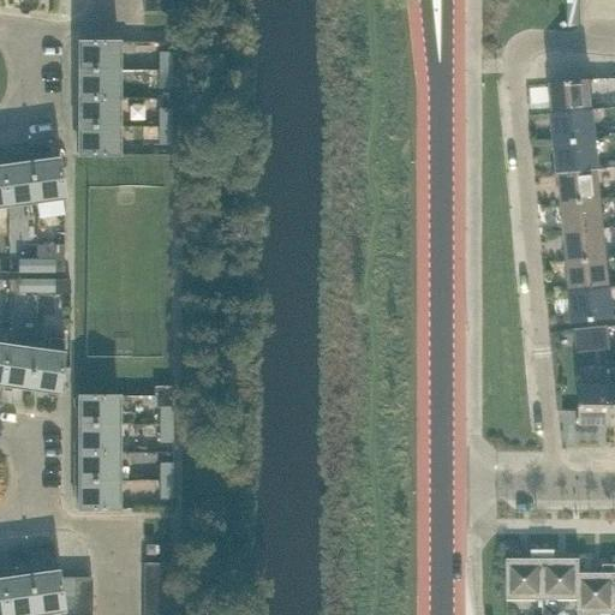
[(143,0),(143,12),(172,12),(172,0),(143,0)]
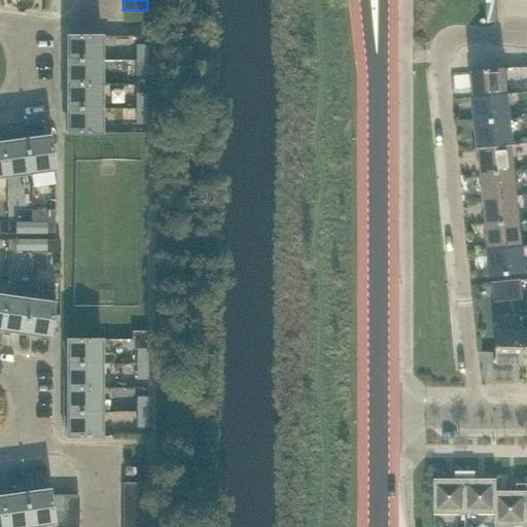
[(477,2),(476,11),(496,14),(497,5),(477,2)]
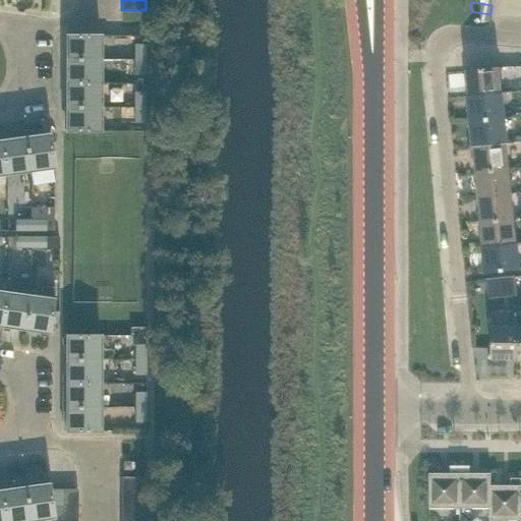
[(100,59),(100,35),(66,35),(66,59),(100,59)]
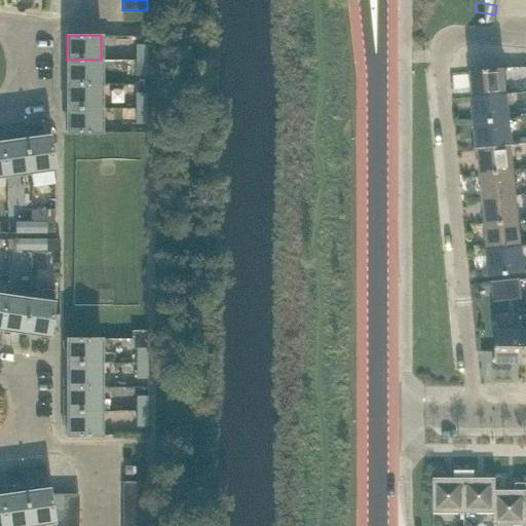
[(136,60),(147,60),(147,45),(136,44),(136,60)]
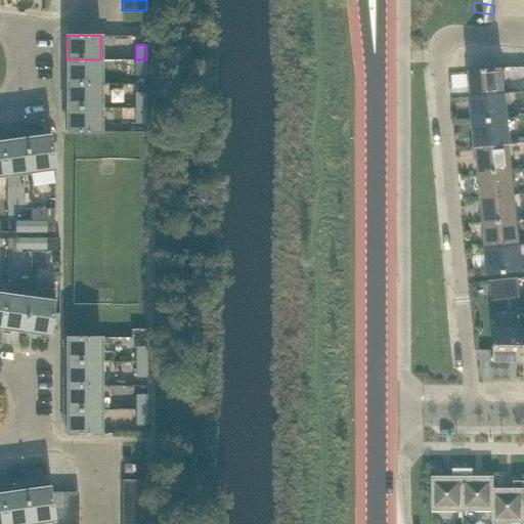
[(100,83),(100,59),(67,59),(67,84),(100,83)]
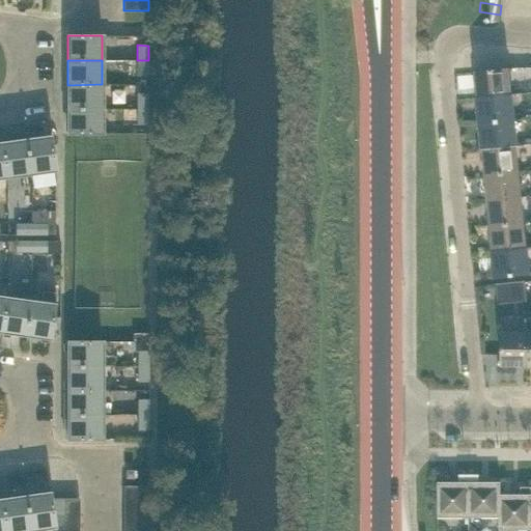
[(148,76),(148,60),(137,60),(137,75),(148,76)]
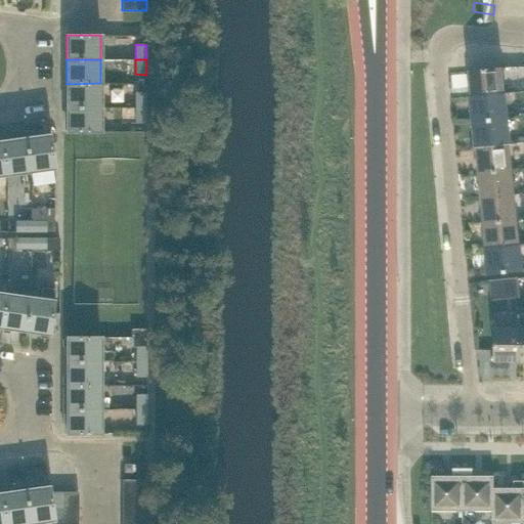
[(505,94),(501,69),(501,68),(469,71),(472,97),(505,94)]
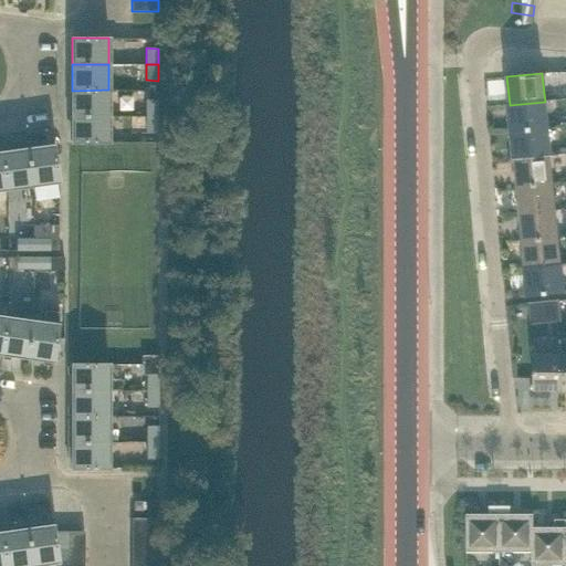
[(72,116),(108,116),(108,90),(72,91),(72,116)]
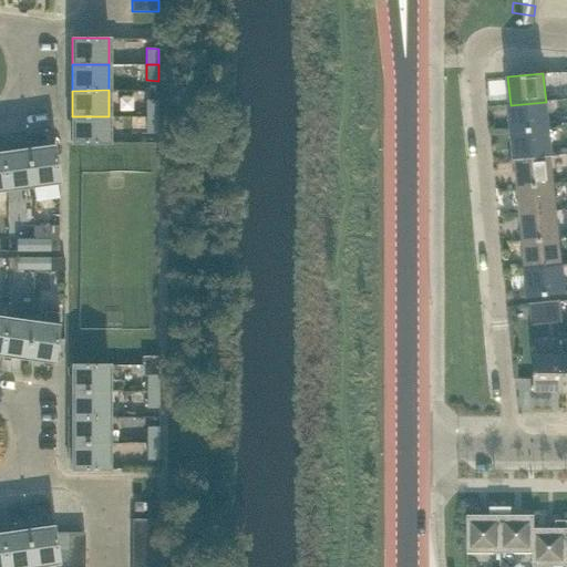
[(146,116),(158,115),(158,100),(147,100),(146,116)]
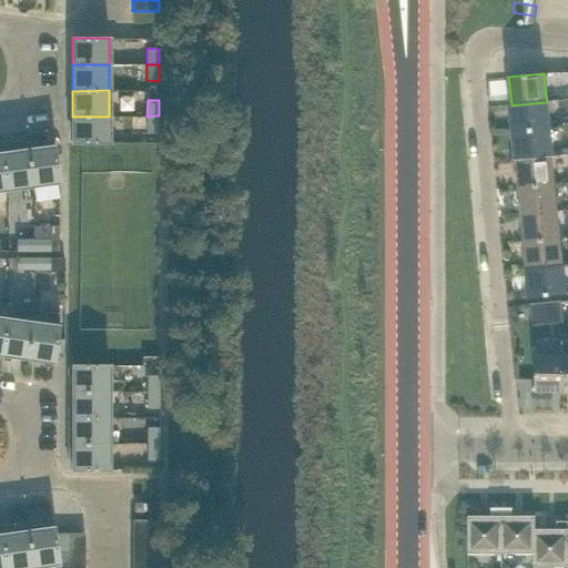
[(514,133),(549,130),(547,102),(511,105),(514,133)]
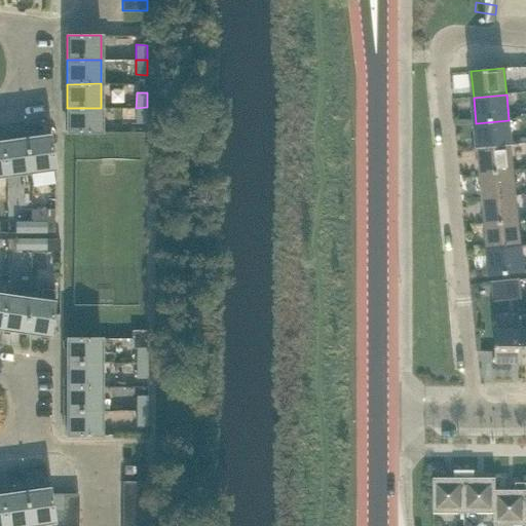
[(147,107),(136,108),(136,123),(147,123),(147,107)]
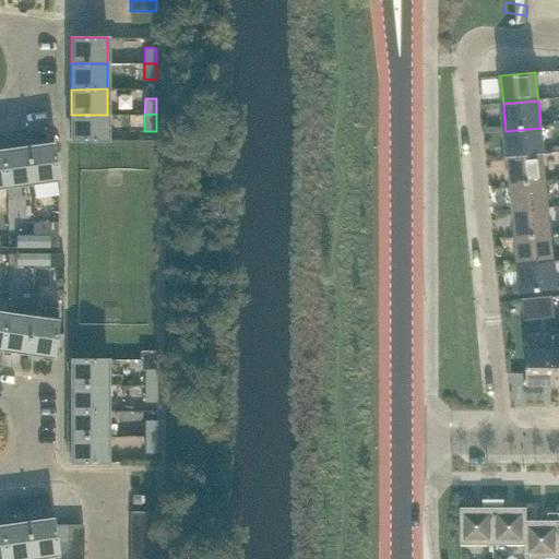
[(71,141),(107,141),(107,115),(71,115),(71,141)]
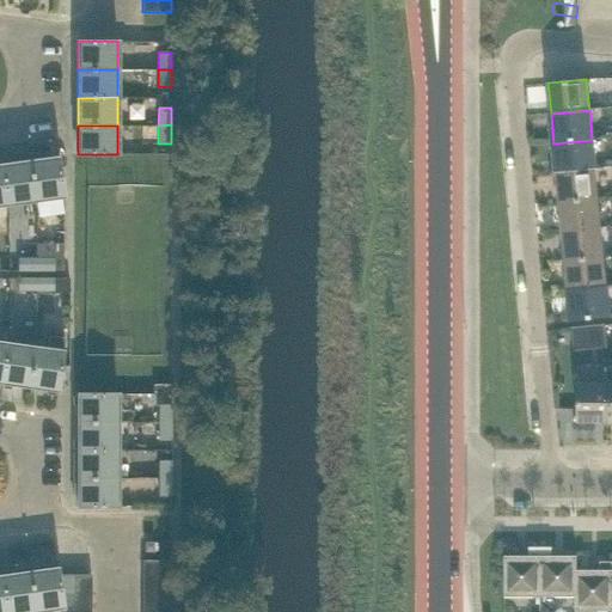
[(557,173),(595,170),(592,140),(554,144),(557,173)]
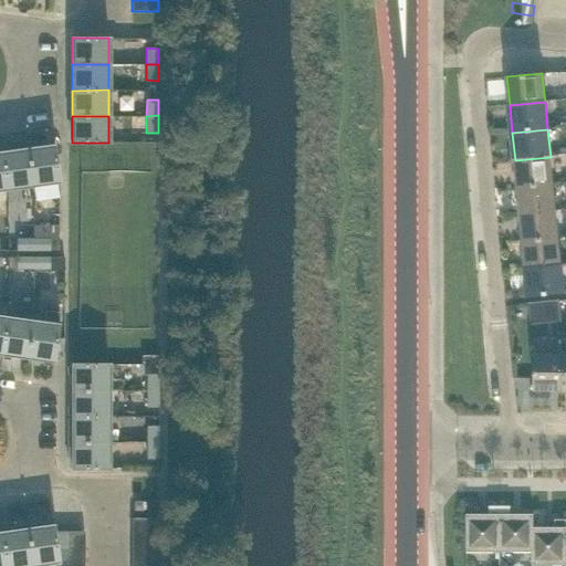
[(32,186),(59,181),(53,146),(28,149),(32,186)]
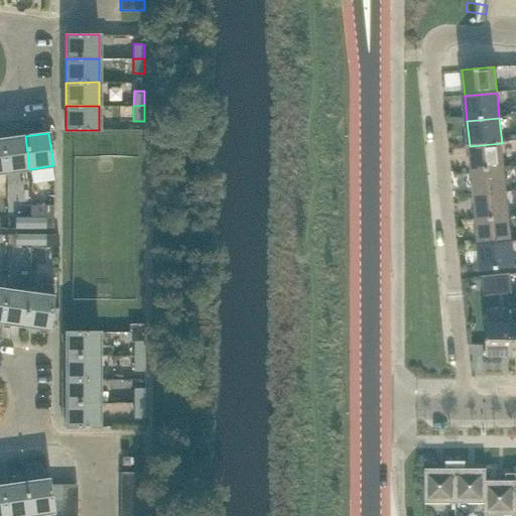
[(6,172),(29,169),(25,136),(1,139),(6,172)]
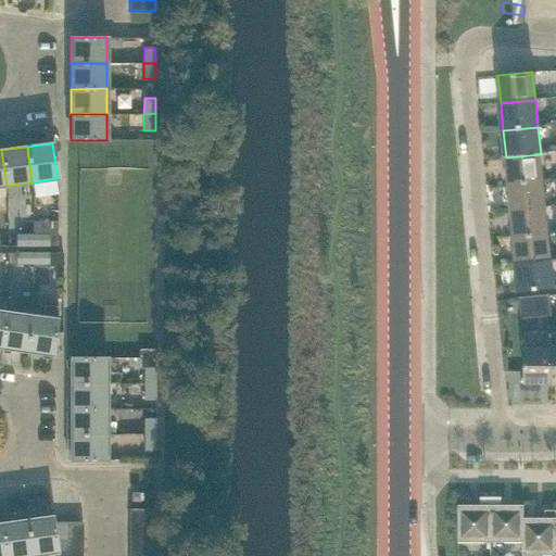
[(508,184),(543,180),(541,154),(506,158),(508,184)]
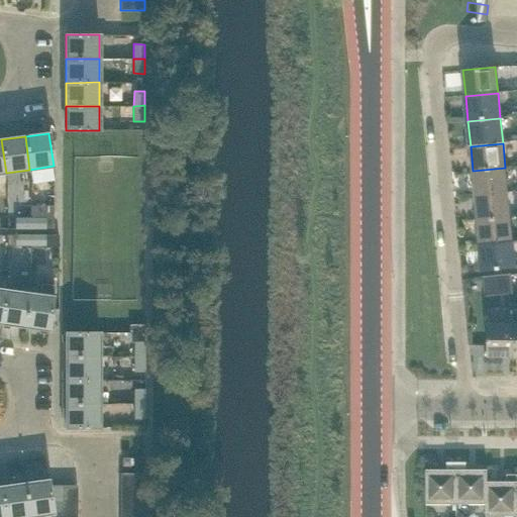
[(475,195),(508,192),(505,168),(473,171),(475,195)]
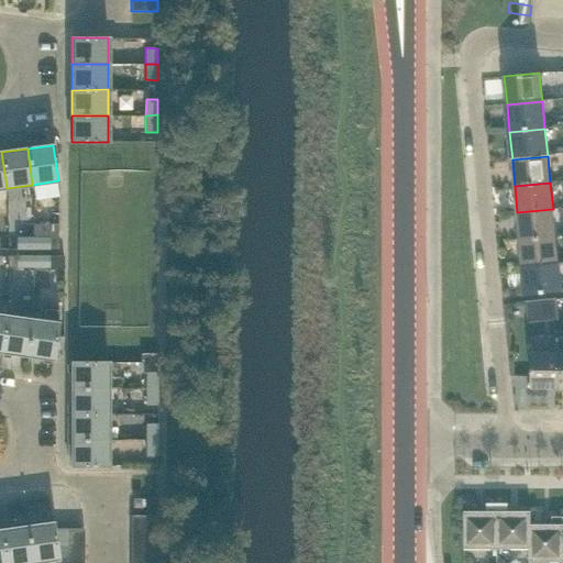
[(520,240),(555,236),(553,209),(517,212),(520,240)]
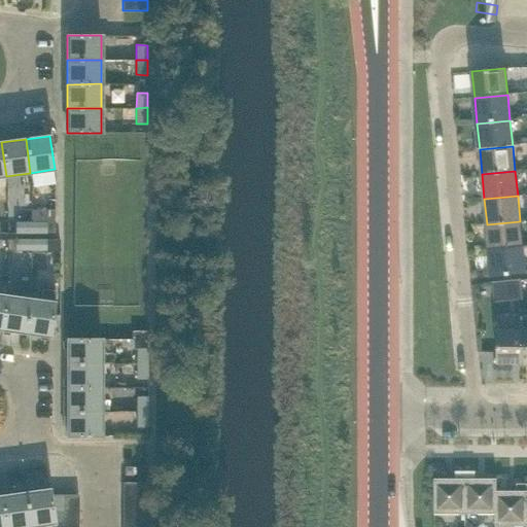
[(489,249),(522,247),(520,221),(487,224),(489,249)]
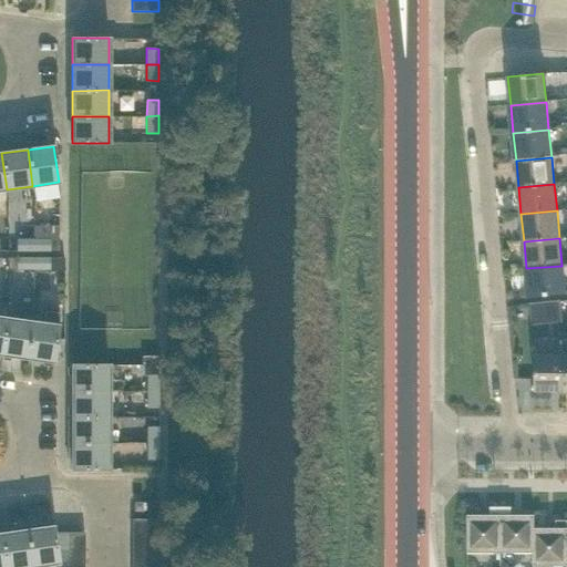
[(17,250),(33,250),(33,239),(18,239),(17,250)]
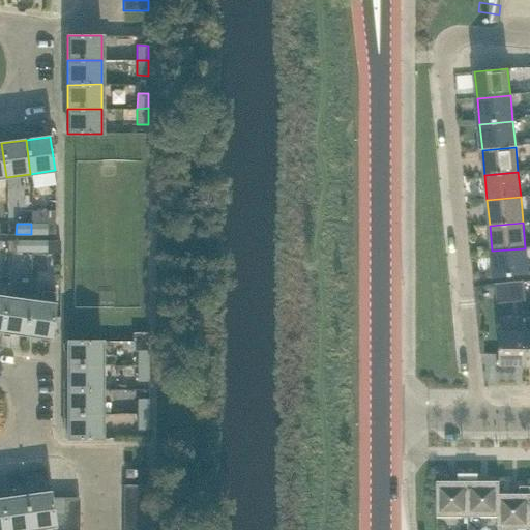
[(31,224),(31,234),(47,234),(47,224),(31,224)]
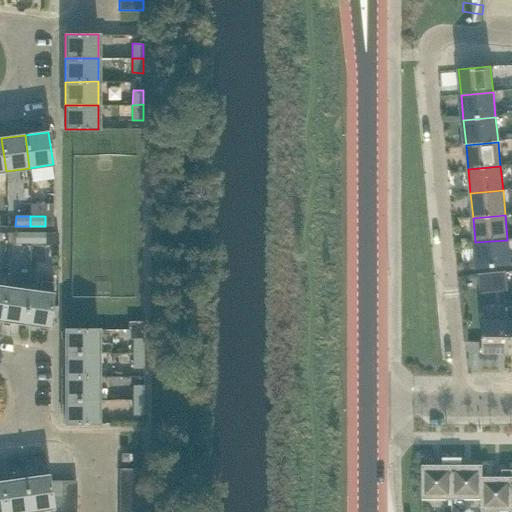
[(30,243),(30,232),(16,232),(15,242),(30,243)]
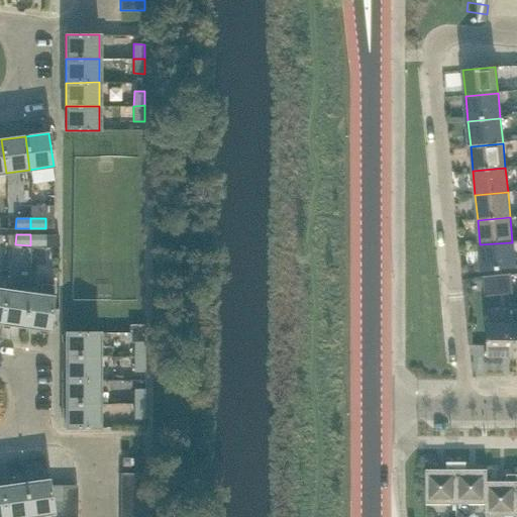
[(30,234),(30,245),(45,245),(44,235),(30,234)]
